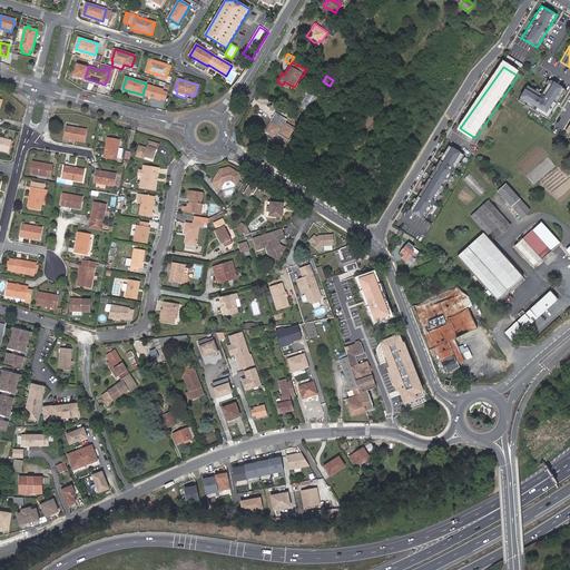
[(548,119),(566,89),(550,80),(541,95),(528,86),(518,101),(548,119)]
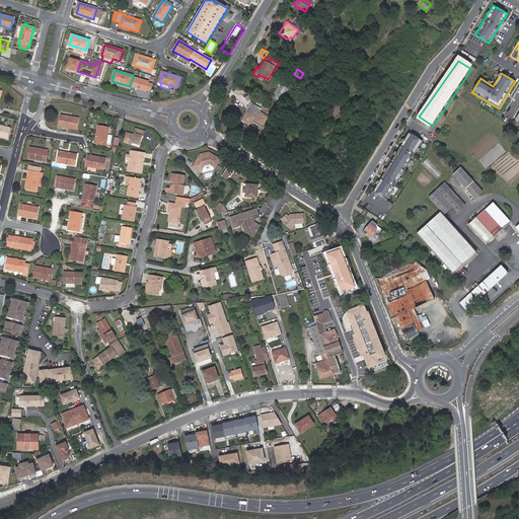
[(251,104),(247,112),(252,115),(253,115),(253,112),(256,107),(251,104)]
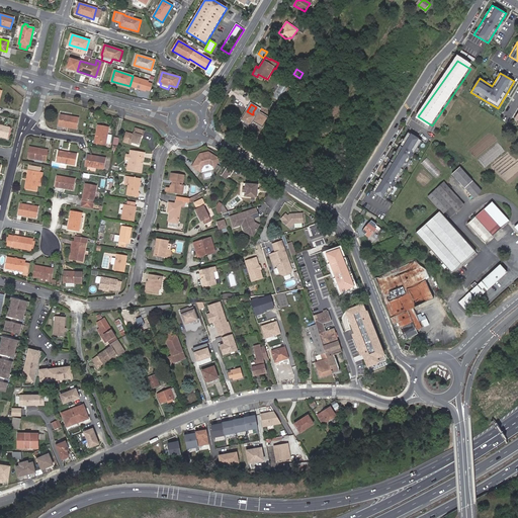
[(247,111),(241,119),(250,125),(253,120),(262,126),(268,118),(258,112),(260,109),(256,107),(253,111),(253,114),(252,114),(247,111)]
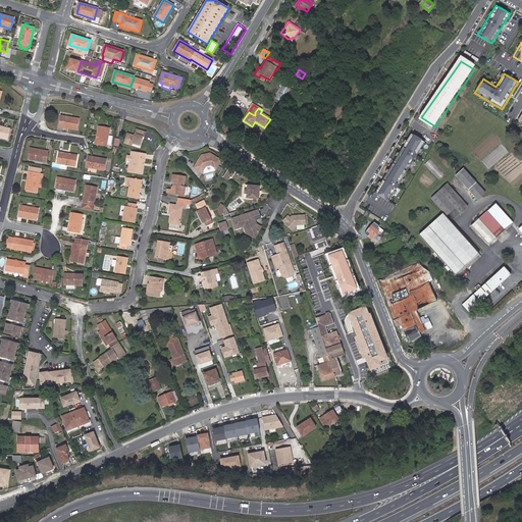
[(80,119),(60,115),(59,126),(77,129),(80,119)]
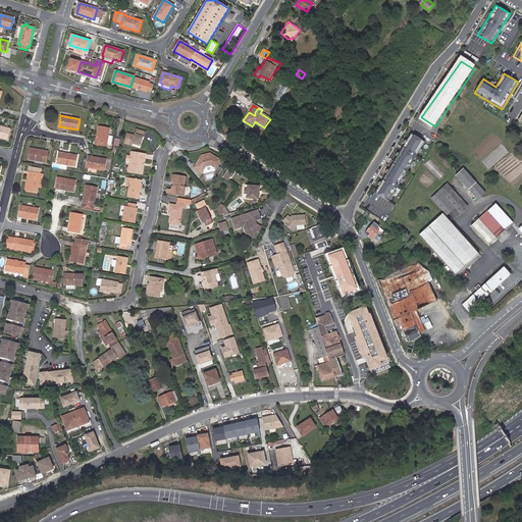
[(0,125),(0,138),(8,140),(10,128),(0,125)]
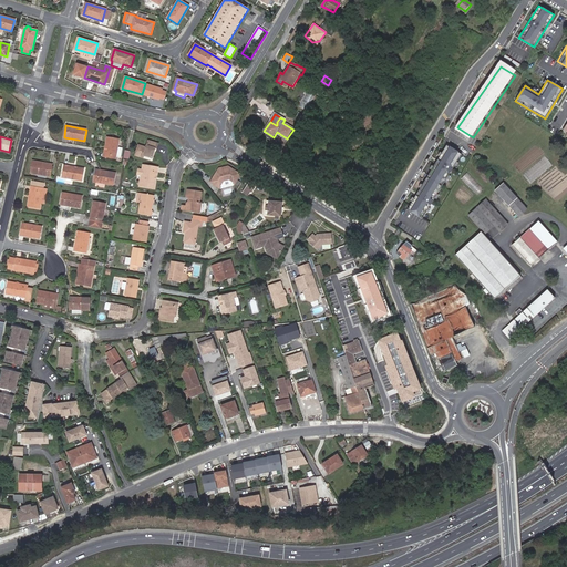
[(120,138),(107,136),(103,157),(115,160),(120,138)]
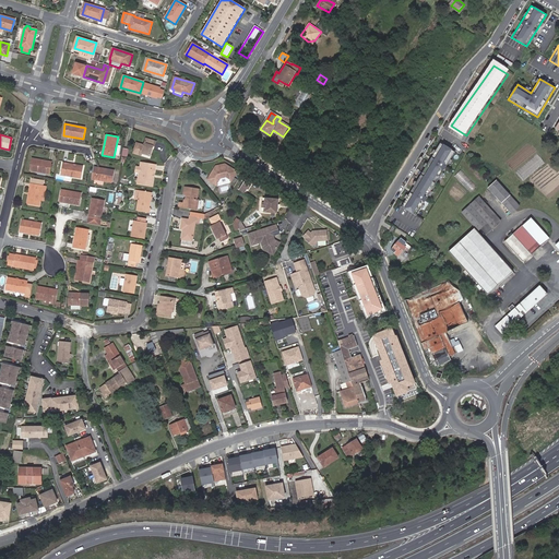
[(142,153),(151,156),(153,146),(155,146),(156,141),(146,138),(144,145),(137,143),(133,153),(141,155),(142,153)]
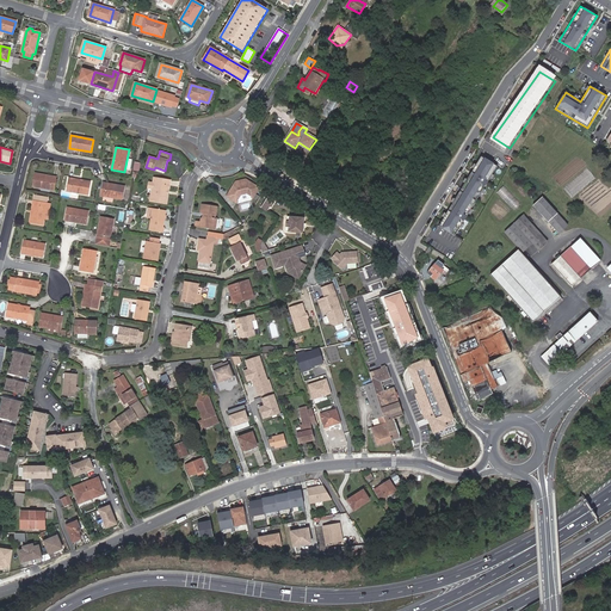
[(455,235),(497,166),(480,155),(438,226),(455,235)]
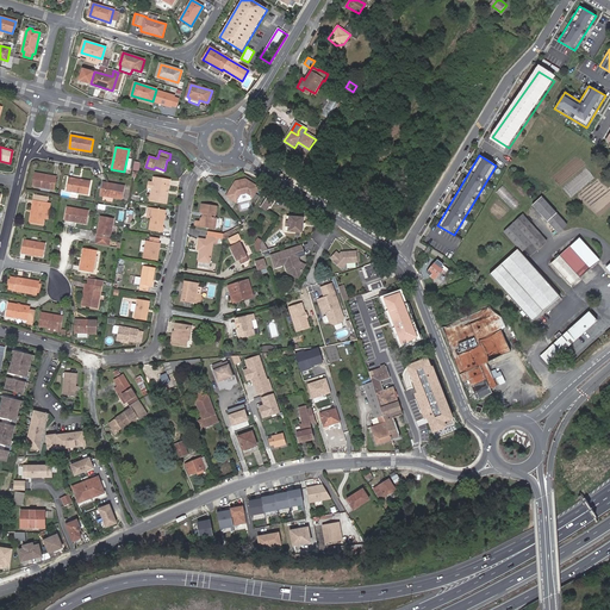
[(57,178),(35,174),(32,186),(55,190),(57,178)]
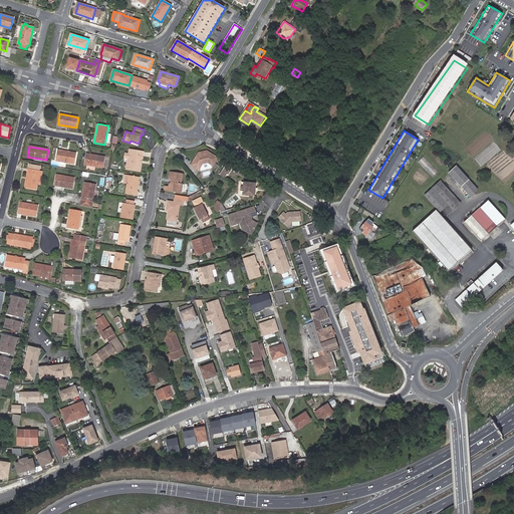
[(76,154),(57,150),(56,161),(74,164),(76,154)]
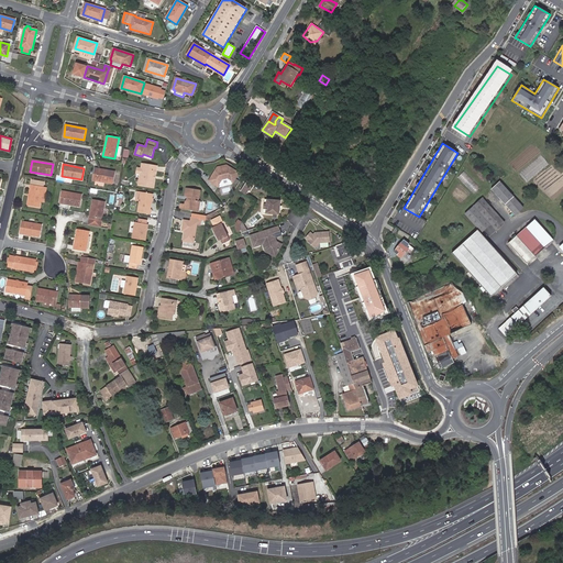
[(157,166),(142,164),(141,168),(141,174),(139,185),(153,187),(154,181),(152,179),(153,177),(155,175),(157,166)]
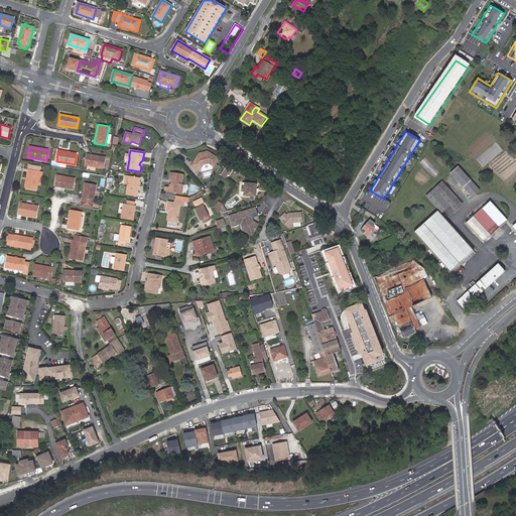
[(219,158),(211,153),(198,156),(191,166),(200,171),(204,166),(205,165),(209,163),(214,167),(219,158)]
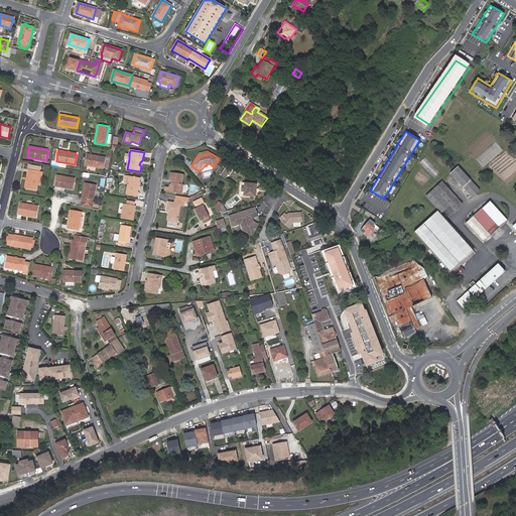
[(106,157),(87,154),(85,165),(104,168),(106,157)]
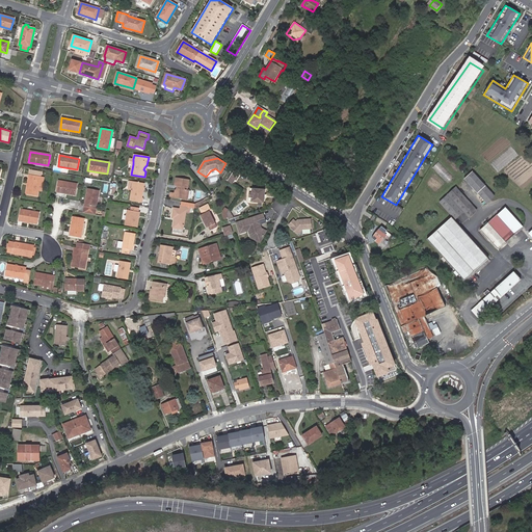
[(449,183),(454,176),(437,163),(433,168),(441,174),(440,175),(449,183)]
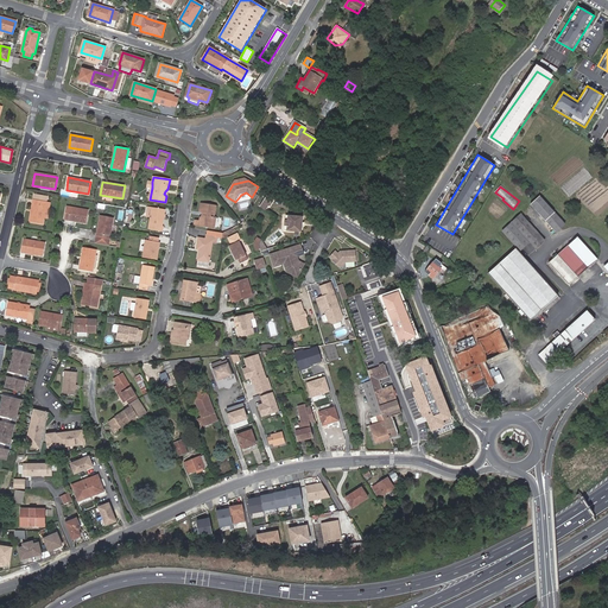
[(46,202),(48,197),(36,195),(30,221),(43,223),(44,217),(46,202)]
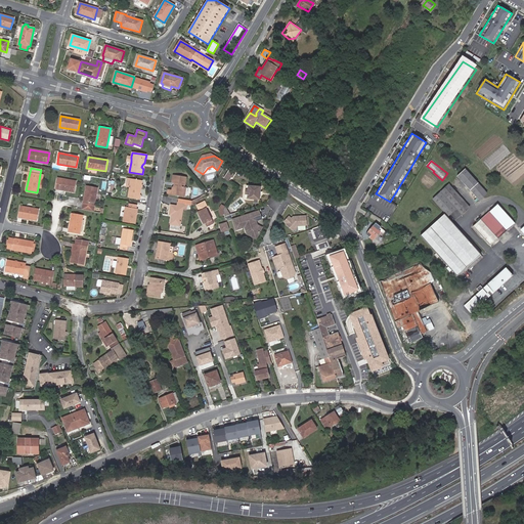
[(230,168),(223,178),(229,181),(231,178),(232,178),(236,172),(230,168)]
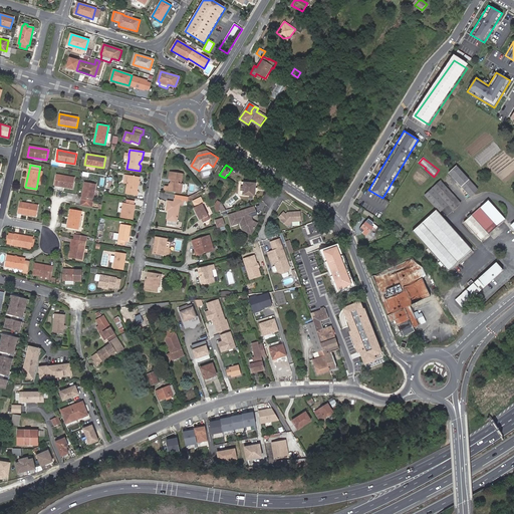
[(478,190),(456,166),(449,173),(471,197),(478,190)]
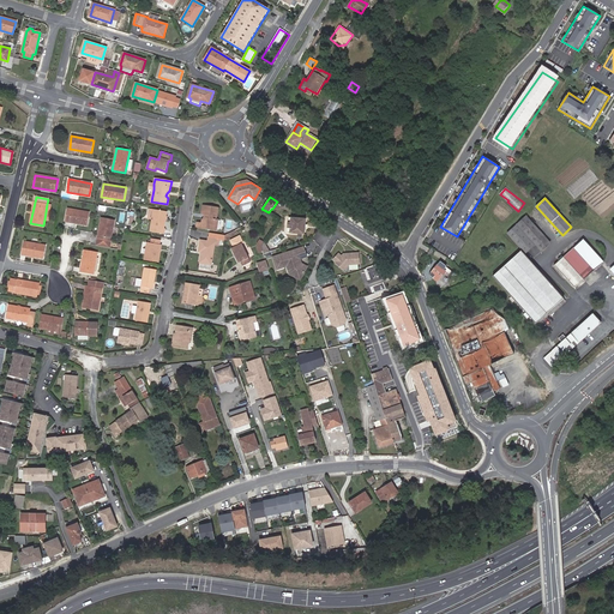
[(196,228),(214,230),(214,228),(216,227),(217,227),(218,220),(212,218),(214,215),(217,215),(218,209),(204,206),(202,216),(206,217),(206,218),(200,221),(200,223),(197,222),(196,228)]
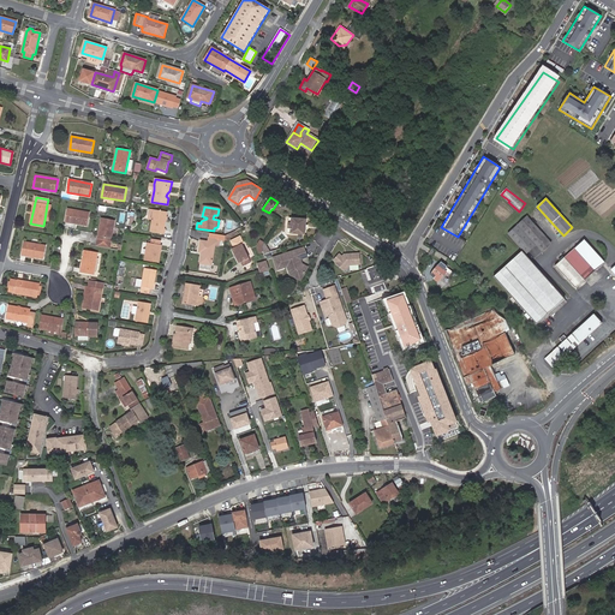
[(90,213),(67,209),(65,222),(88,226),(90,213)]
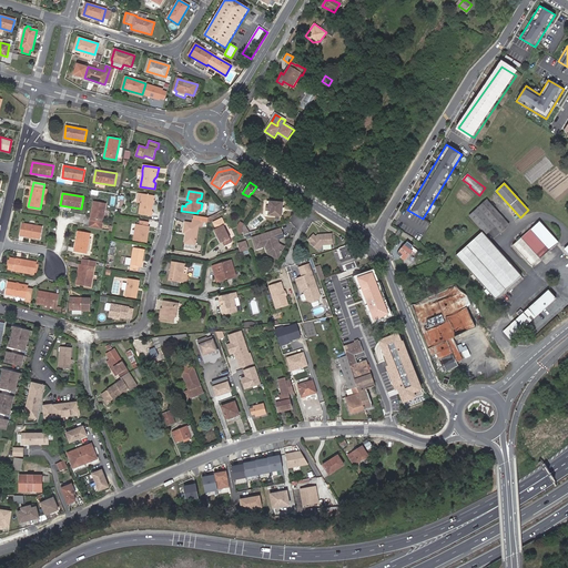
[(153,212),(152,212),(154,196),(139,194),(138,203),(141,204),(139,215),(152,216),(153,212)]
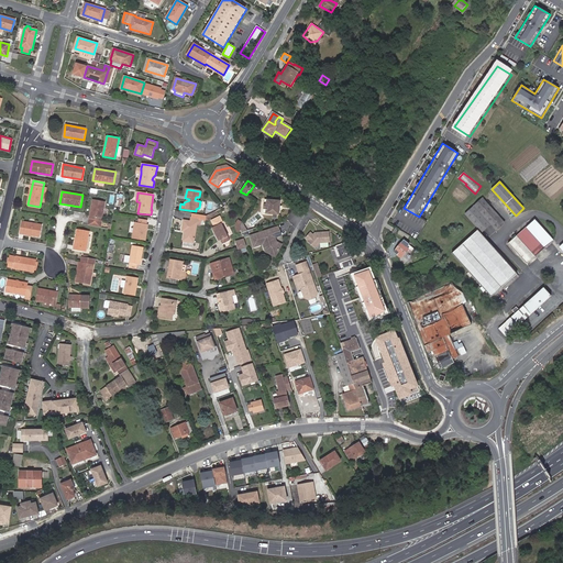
[(494,210),(483,198),(465,213),(482,233),(490,224),(485,218),(494,210)]
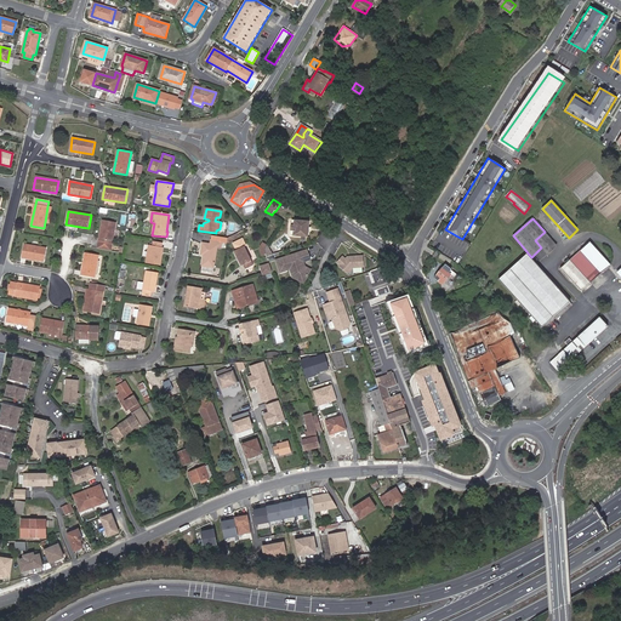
[(115,222),(103,220),(98,243),(97,249),(109,251),(110,245),(112,245),(115,222)]
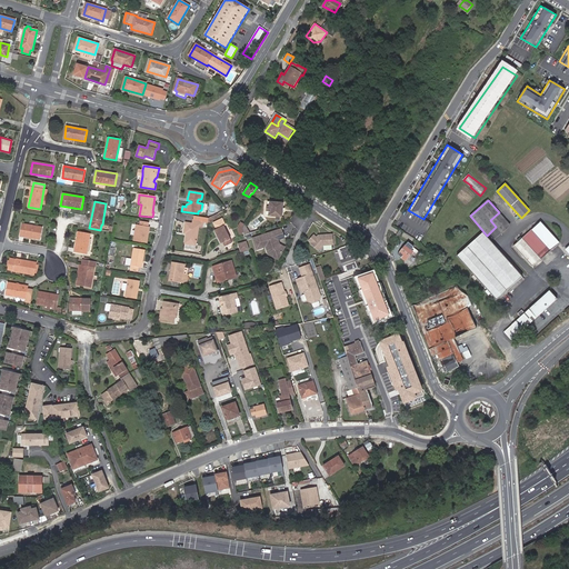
[(285,202),(271,201),(269,216),(282,218),(283,212),(283,208),(285,202)]
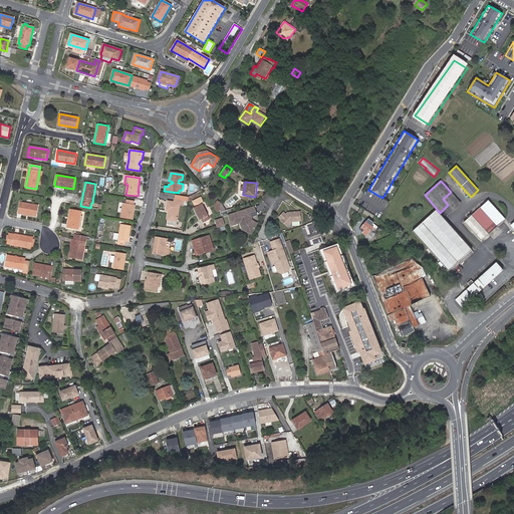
[(461,203),(451,192),(443,199),(448,205),(453,211),(461,203)]
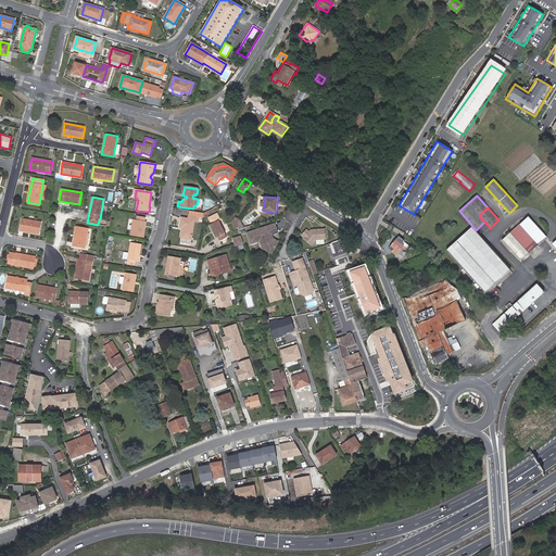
[(178,229),(184,229),(182,231),(180,230),(178,242),(191,244),(196,220),(199,222),(200,217),(196,217),(196,215),(188,214),(187,219),(182,218),(180,218),(178,229)]
